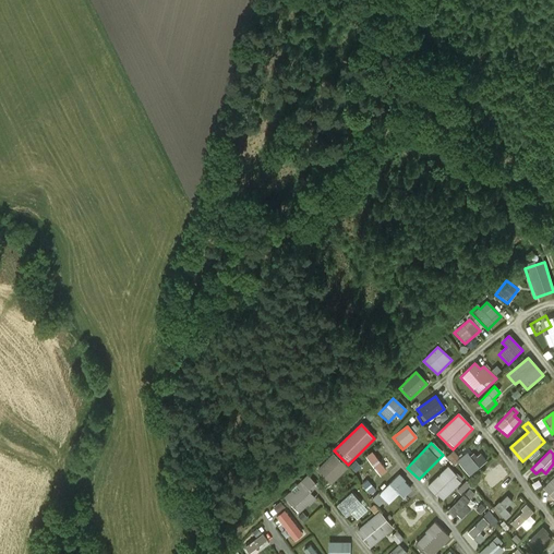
[(467,452),(458,459),(452,453),(445,458),(453,467),(457,464),(469,478),(486,464),(479,455),(473,459),(467,452)]
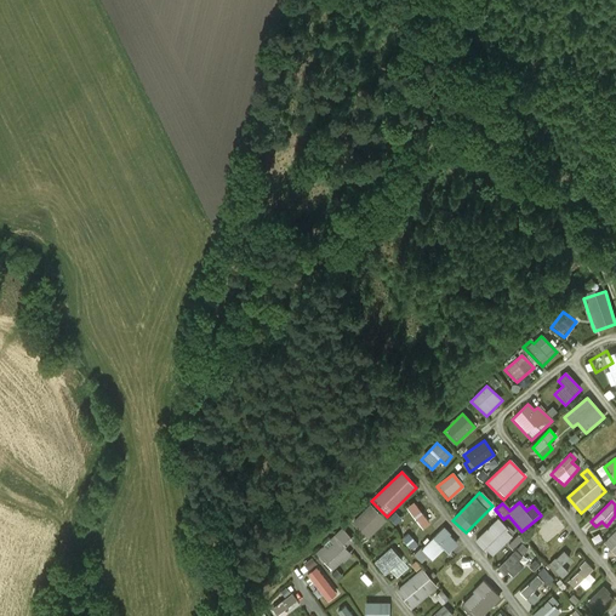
[(412,503),(405,509),(423,531),(431,524),(412,503)]
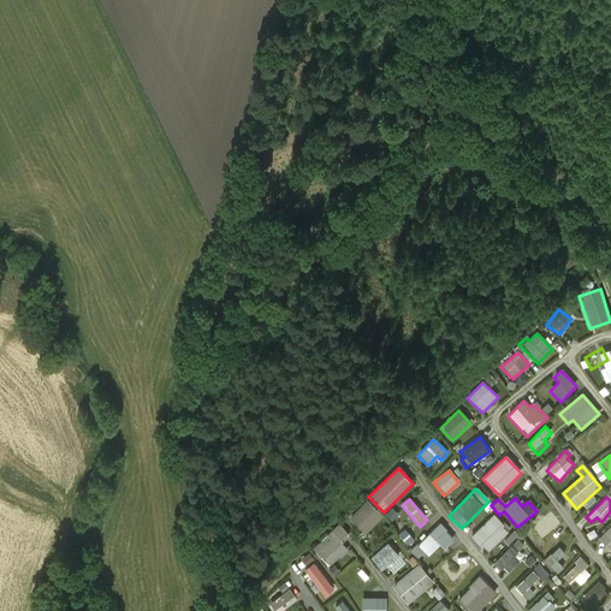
[(366,502),(348,520),(363,537),(383,517),(366,502)]
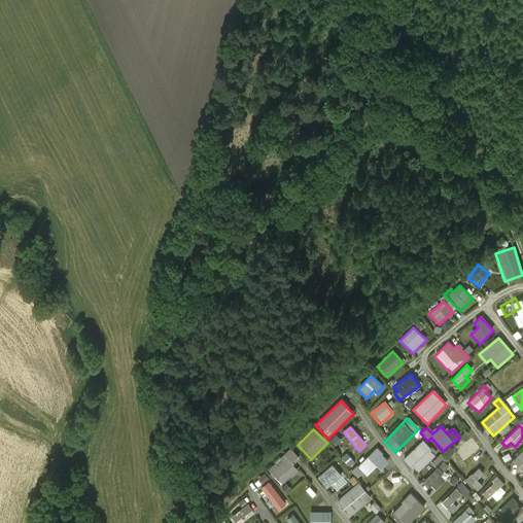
[(422,441),(403,460),(417,474),(437,455),(422,441)]
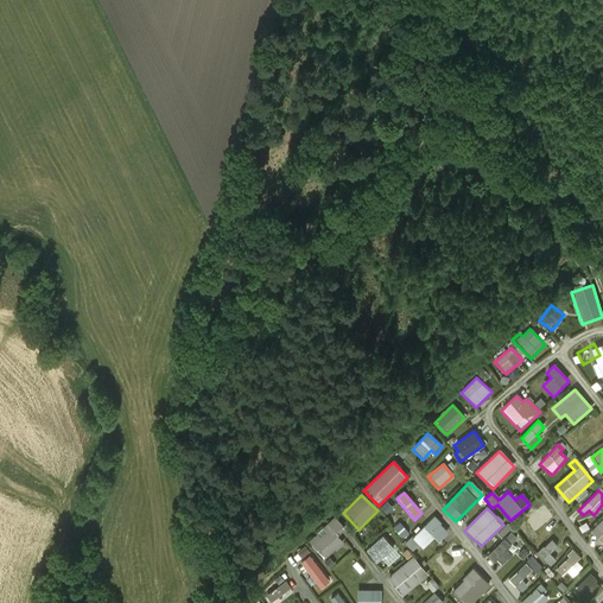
[(334,518),(308,543),(325,562),(343,544),(337,537),(346,529),(334,518)]
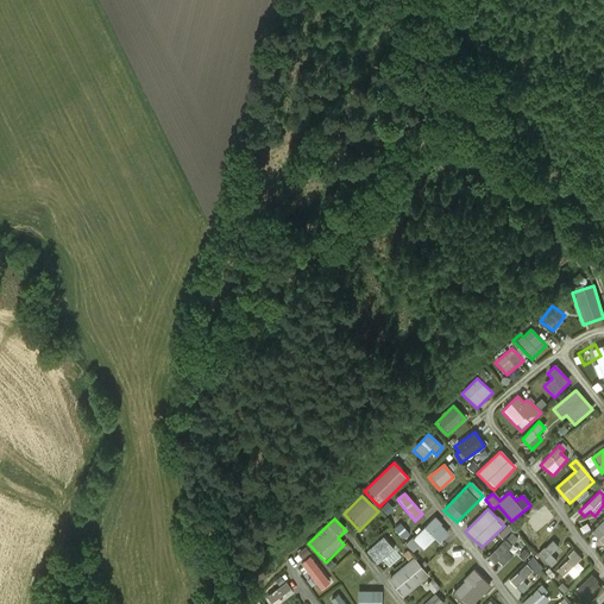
[(434,540),(439,545),(450,534),(434,518),(410,542),(421,553),(434,540)]
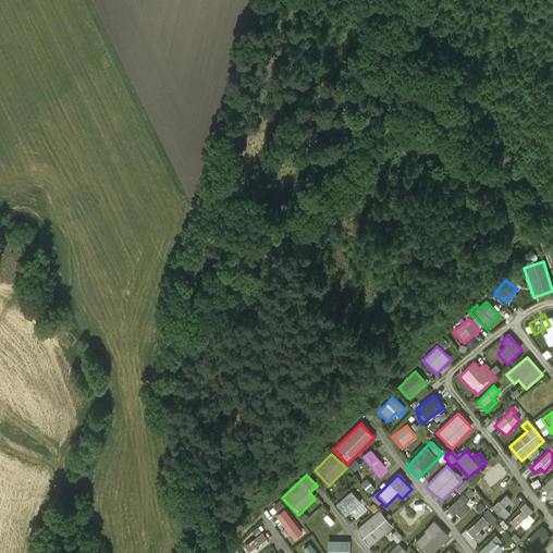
[(552,475),(541,489),(552,500),(552,475)]
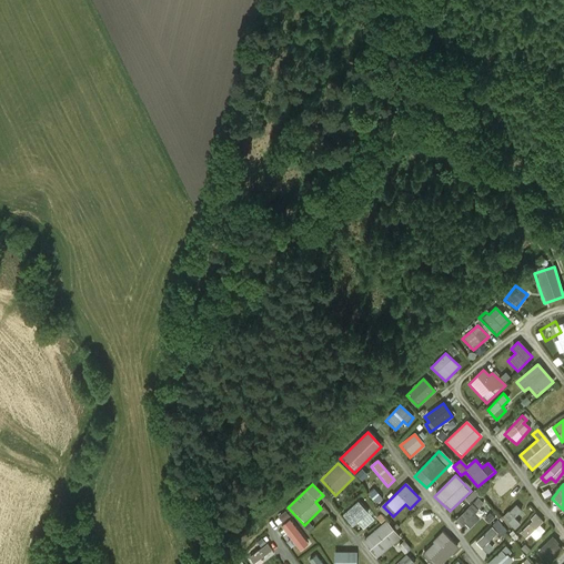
[(495,510),(502,504),(489,491),(483,496),(495,510)]
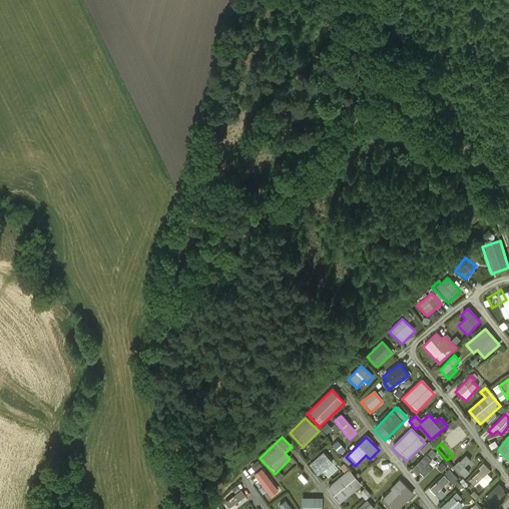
[(431,460),(435,456),(430,451),(412,469),(422,479),(436,465),(431,460)]
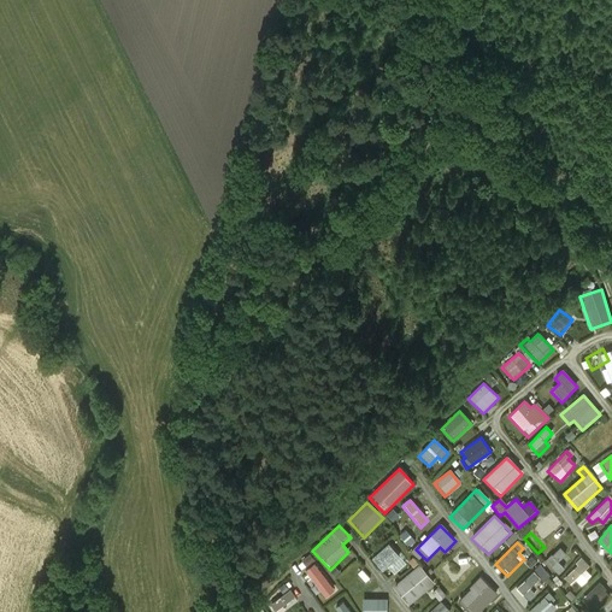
[(387,545),(371,560),(389,578),(405,564),(387,545)]
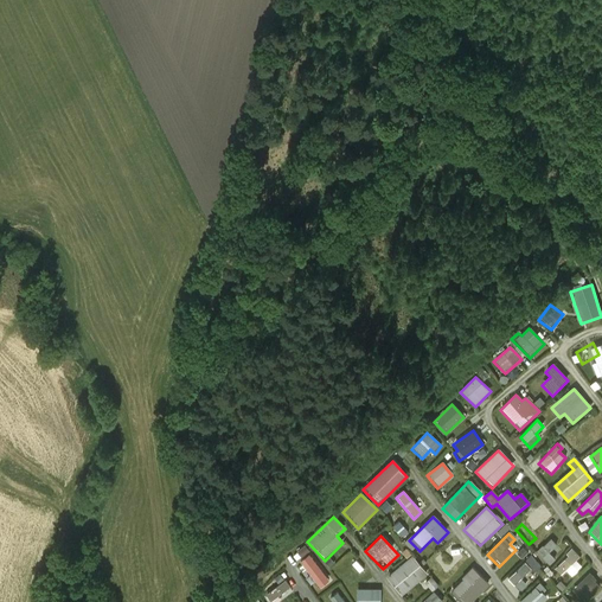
[(536,554),(549,567),(555,561),(548,554),(556,546),(550,539),(536,554)]
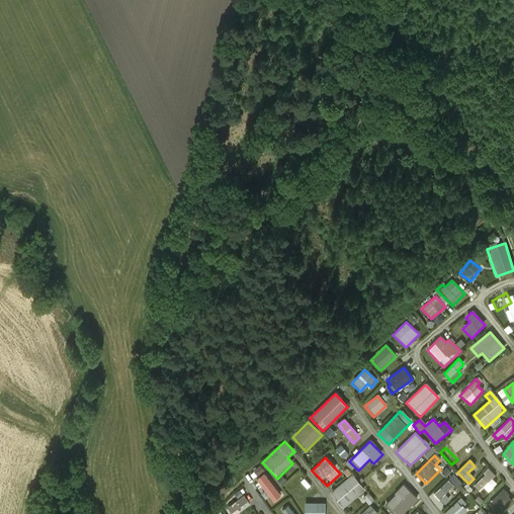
[(250,475),(273,503),(281,496),(258,467),(250,475)]
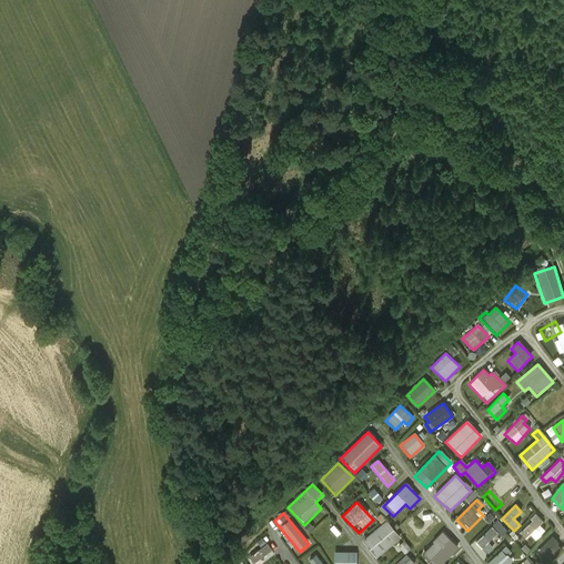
[(539,526),(542,523),(536,516),(519,534),(524,541),(530,536),(535,541),(544,532),(539,526)]
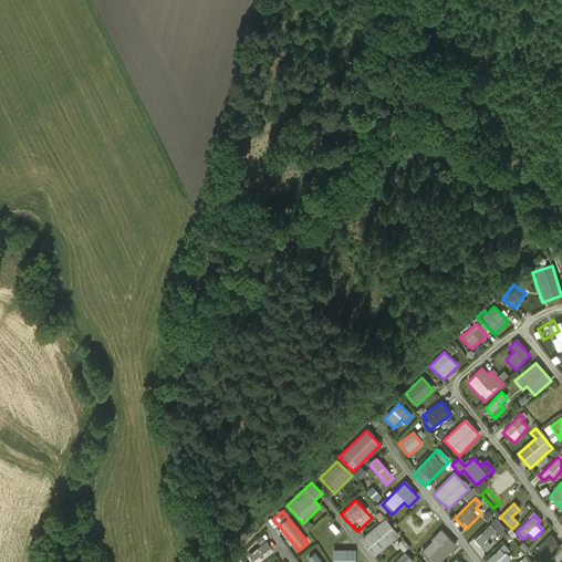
[(374,557),(399,538),(385,519),(360,538),(374,557)]
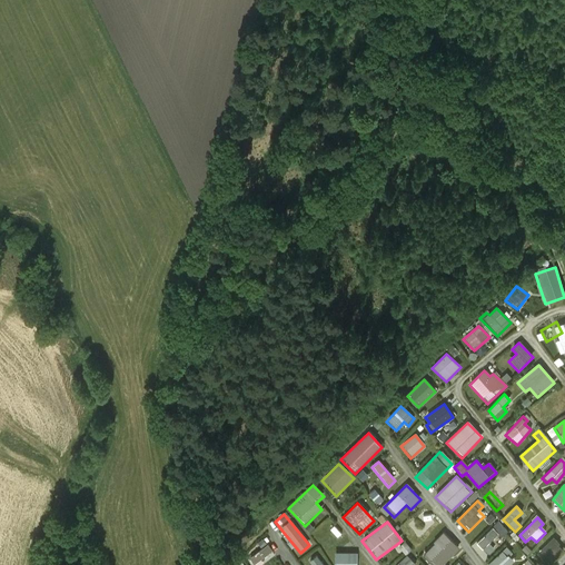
[(419,527),(408,538),(418,548),(429,538),(419,527)]
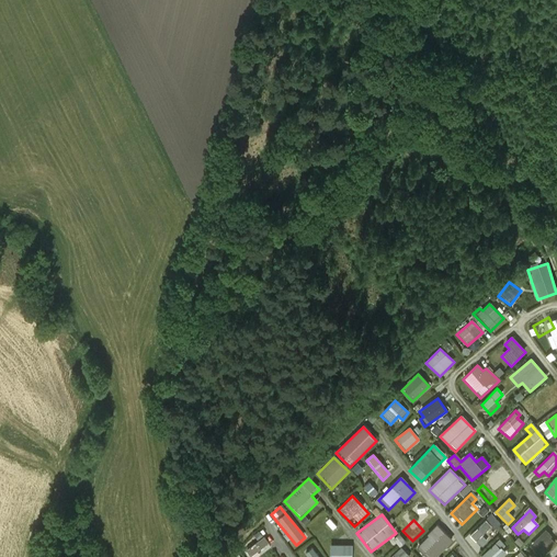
[(485,522),(468,536),(479,547),(495,532),(485,522)]
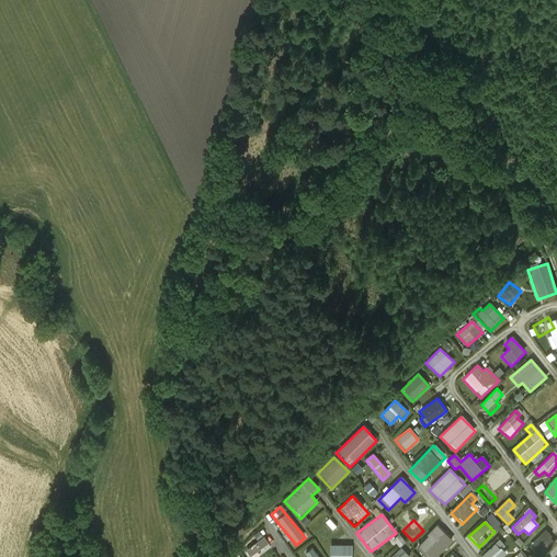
[(530,546),(536,553),(552,536),(545,531),(530,546)]
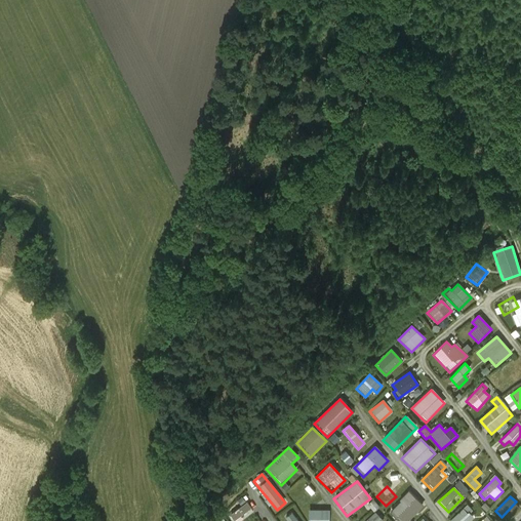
[(244,514),(250,510),(247,504),(230,515),(233,520),(245,520),(247,519),(244,514)]
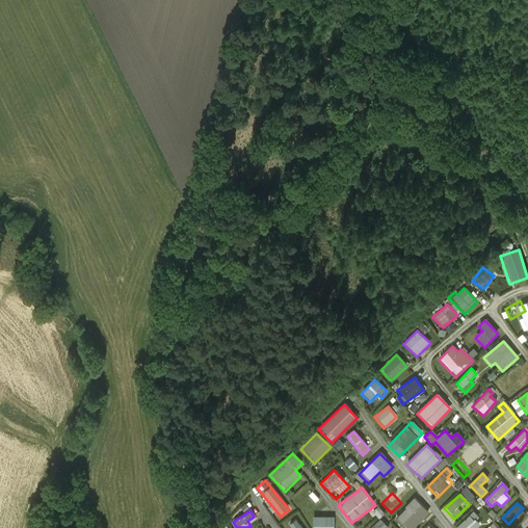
[(473,513),(456,527),(480,527),(475,522),(478,519),(473,513)]
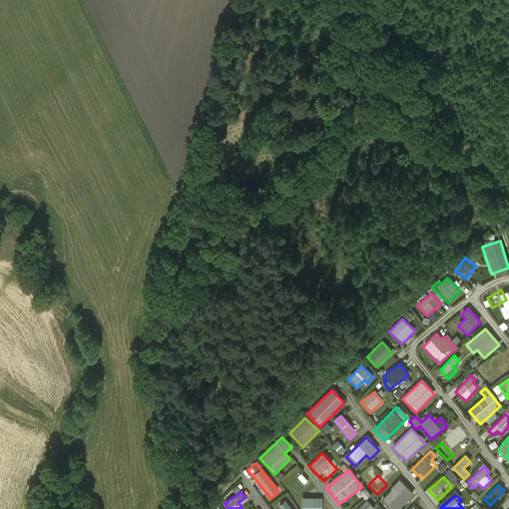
[(321,508),(321,498),(301,499),(301,508),(321,508)]
